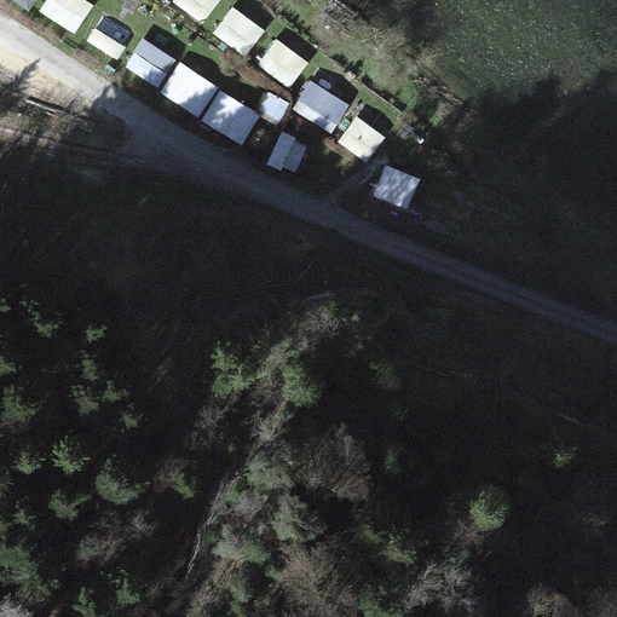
[(39,0),(9,0),(30,13),(39,0)]
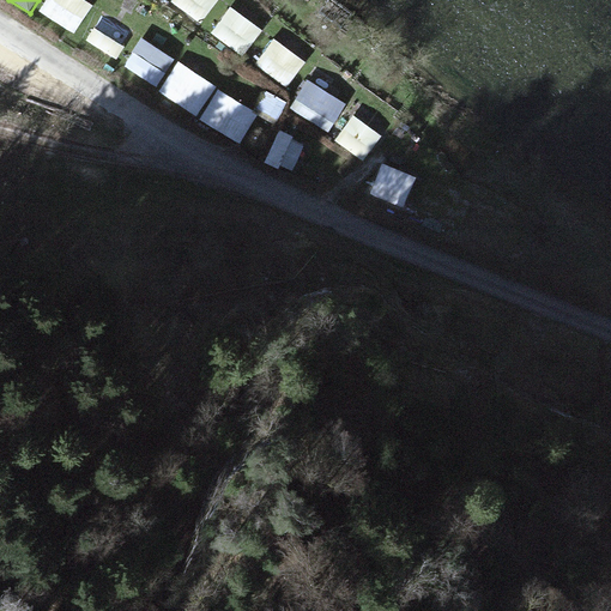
[(83,0),(47,0),(41,11),(73,32),(92,6),(83,0)]
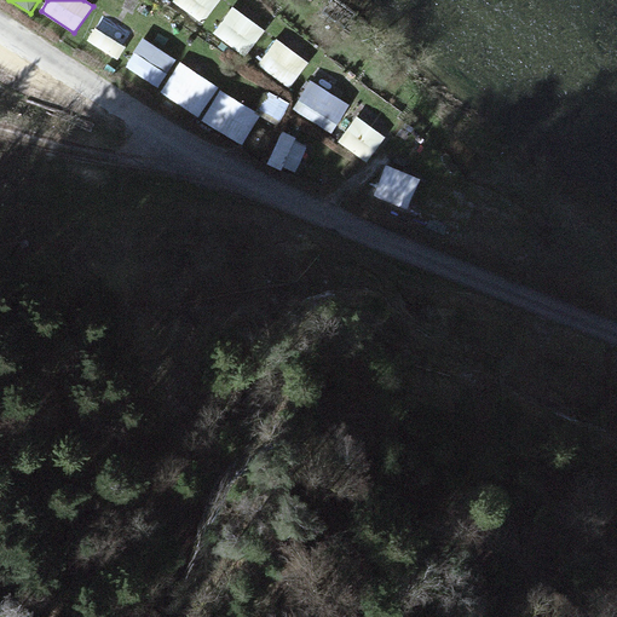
[(174,0),(172,4),(206,27),(223,0),(174,0)]
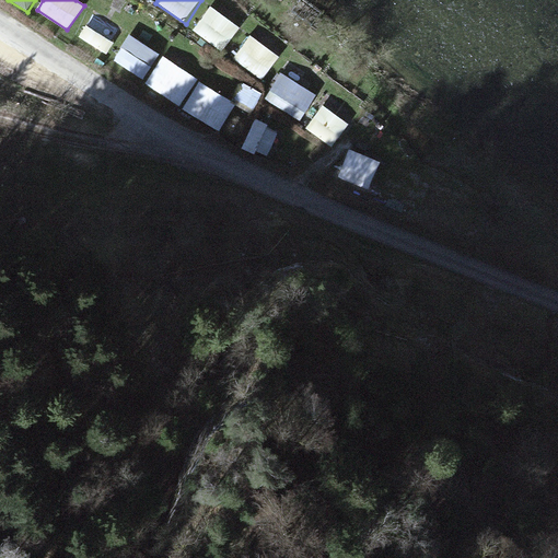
[(209,6),(193,31),(222,50),(240,26),(209,6)]
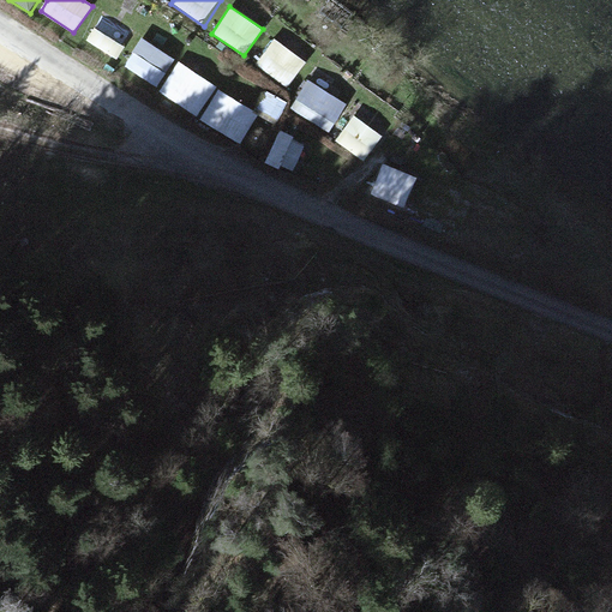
[(100,11),(82,39),(114,61),(132,34),(100,11)]
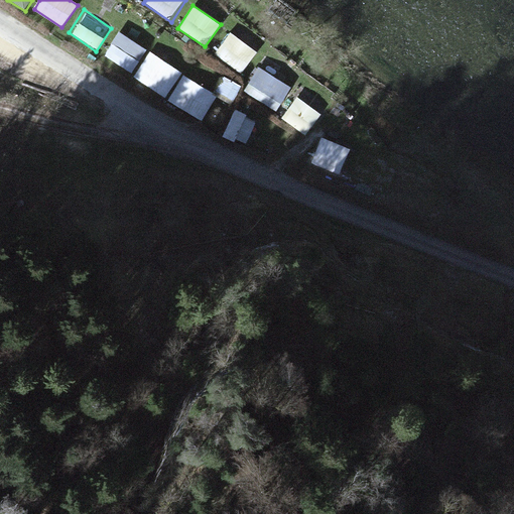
[(230,32),(215,54),(242,74),(258,51),(230,32)]
